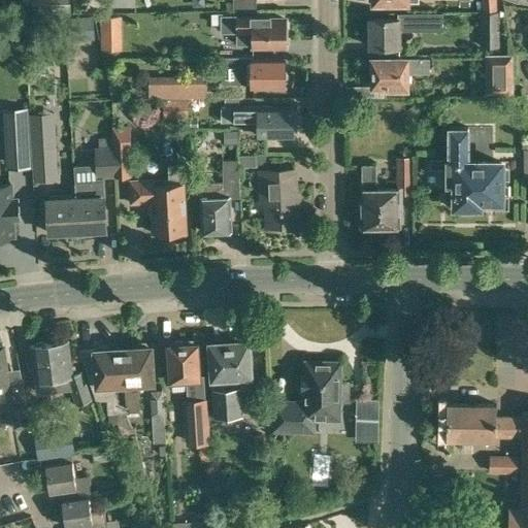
[(232,0),(233,2),(233,10),(257,10),(256,0),(232,0)]
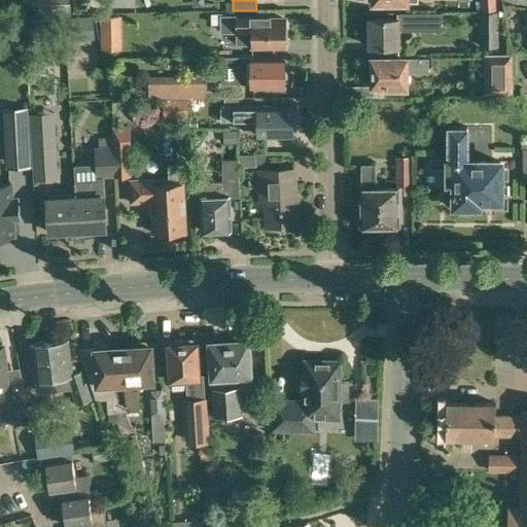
[(479,47),(498,46),(497,10),(479,10),(479,47)]
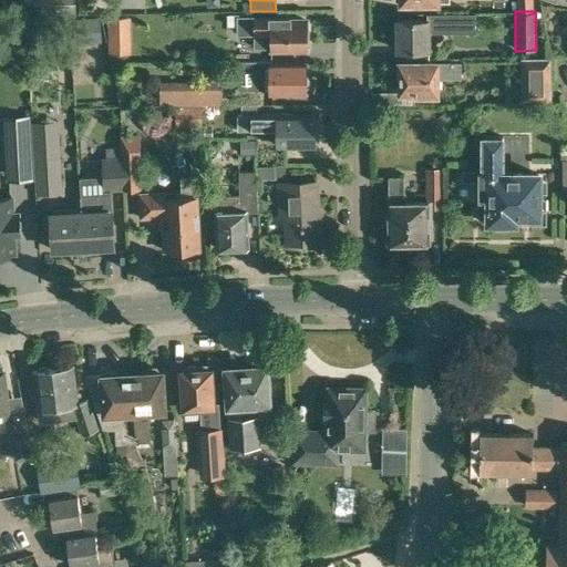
[(129,33),(129,17),(106,17),(107,33),(129,33)]
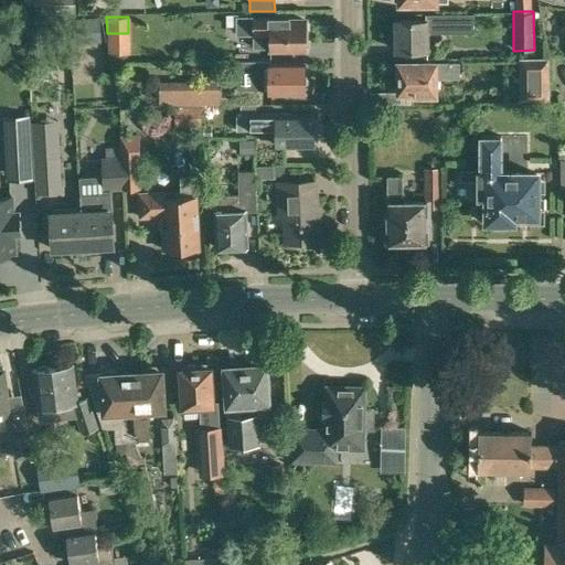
[(237,34),(255,34),(255,48),(308,48),(308,21),(289,21),(289,17),(269,17),(237,17),(237,34)]
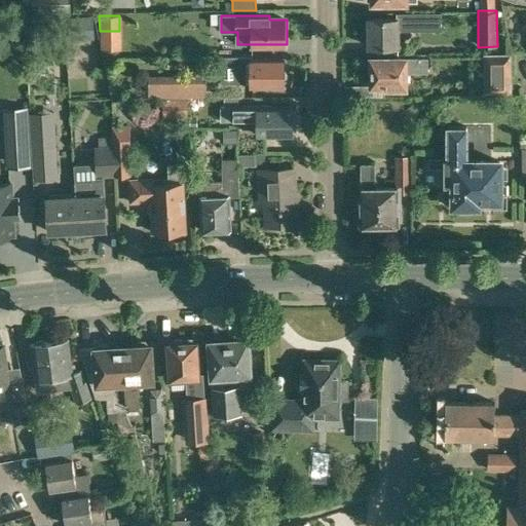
[(369,45),(399,45),(399,31),(417,31),(417,16),(399,16),(399,17),(368,17),(369,45)]
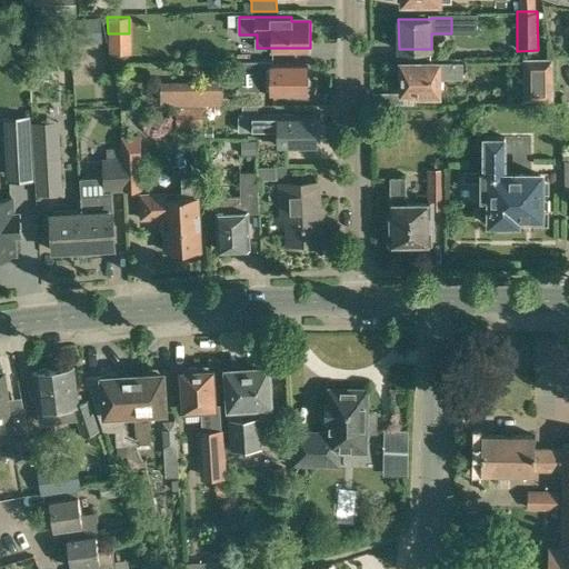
[(219,35),(219,46),(239,46),(239,35),(219,35)]
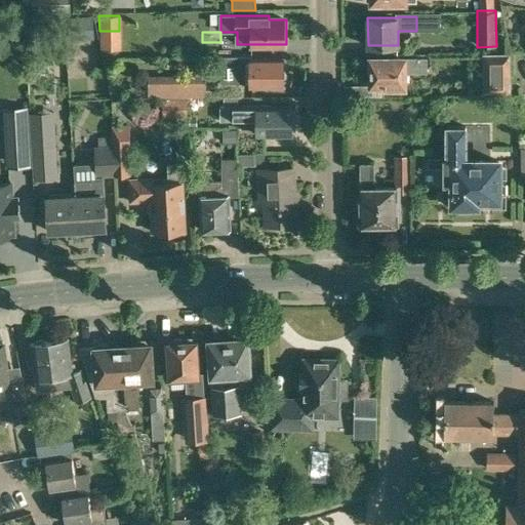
[(482,93),(511,92),(511,52),(482,52),(482,93)]
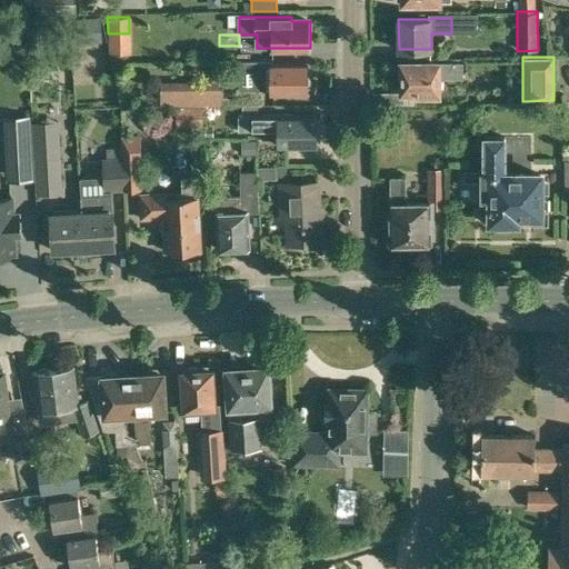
[(260,62),(238,62),(238,90),(271,90),(271,93),(307,93),(307,63),(260,63),(260,62)]
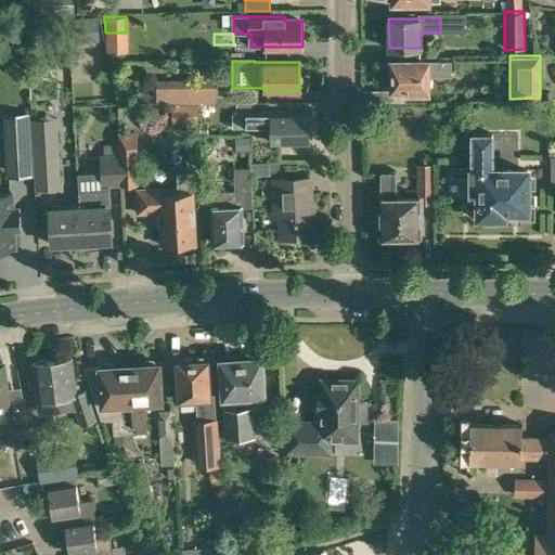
[(428,61),(427,61),(391,61),(391,90),(407,90),(407,92),(428,92),(428,77),(451,77),(451,61),(428,61)]
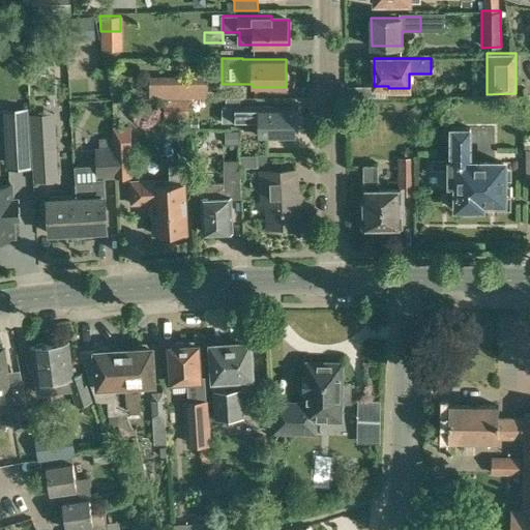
[(148,98),(207,97),(207,76),(148,76),(148,98)]
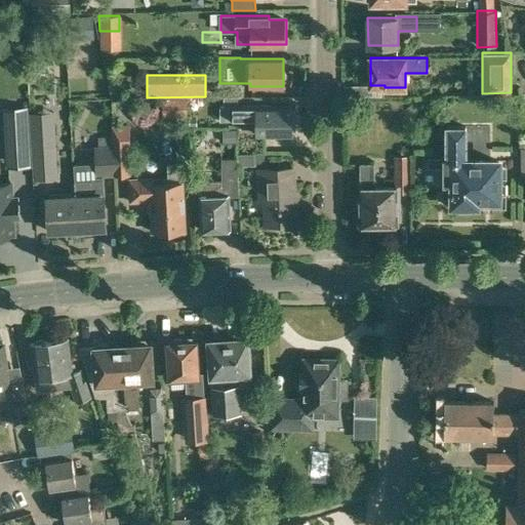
[(291,108),(255,108),(255,105),(234,105),(234,120),(256,120),(256,135),(292,135),(291,108)]
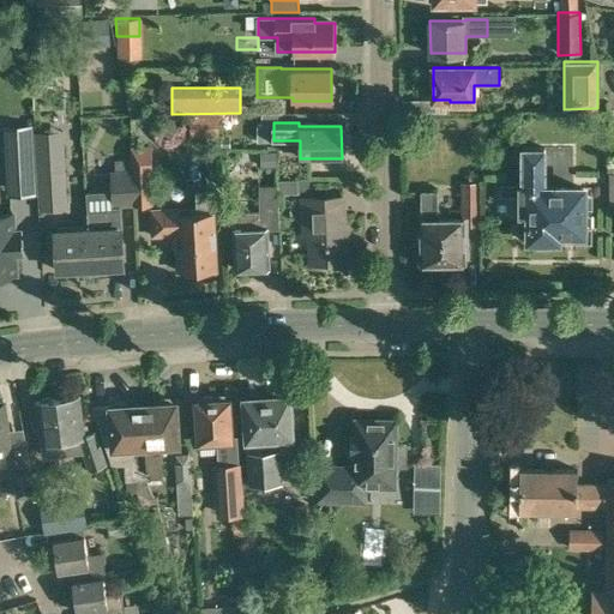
[(5,167),(34,166),(32,125),(2,126),(5,167)]
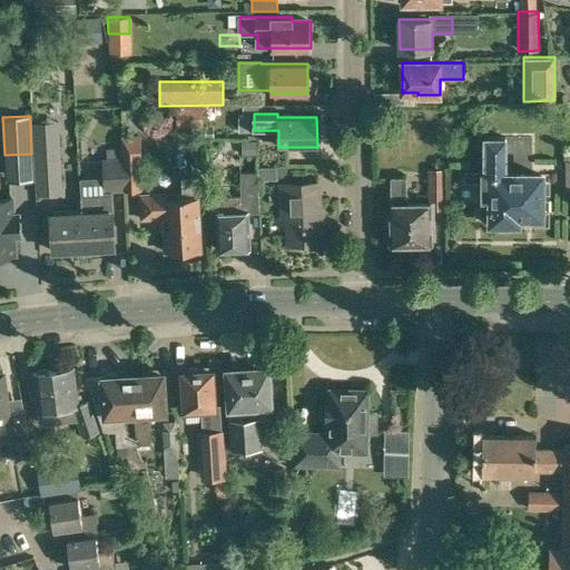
[(36,195),(64,193),(60,120),(32,123),(36,195)]
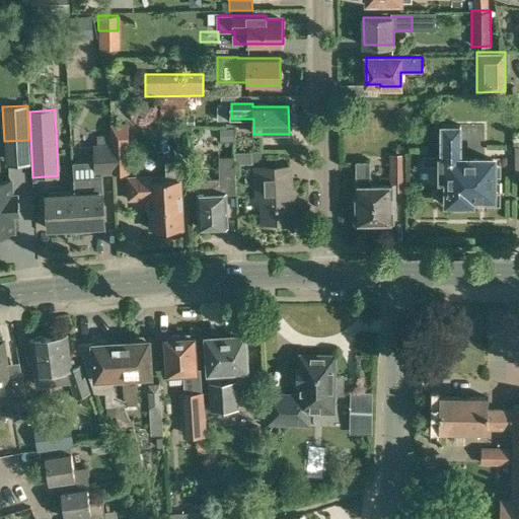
[(115,173),(127,173),(130,173),(127,122),(109,123),(109,135),(113,135),(115,173)]
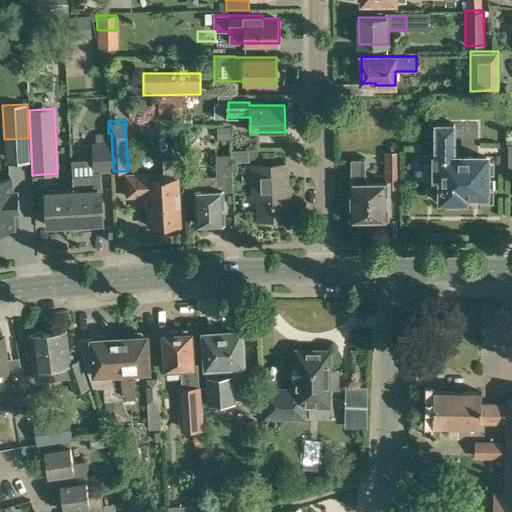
[(417,163),(434,163),(434,175),(441,175),(441,198),(445,198),(447,206),(459,206),(461,198),(465,198),(465,193),(486,193),(486,190),(494,188),(494,178),(486,176),(486,156),(455,156),(455,122),(434,122),(434,153),(417,153),(417,163)]
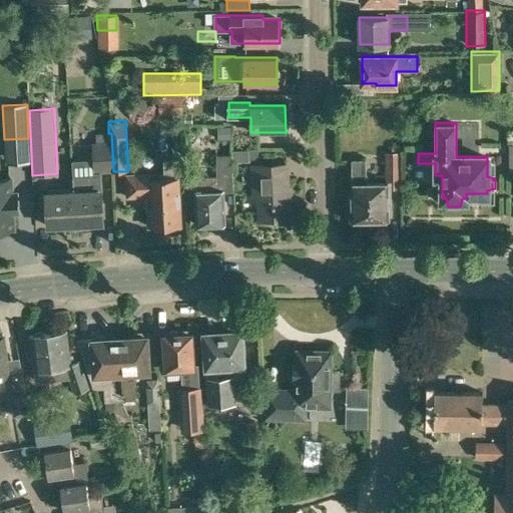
[(217,125),(217,139),(230,139),(230,125),(217,125)]
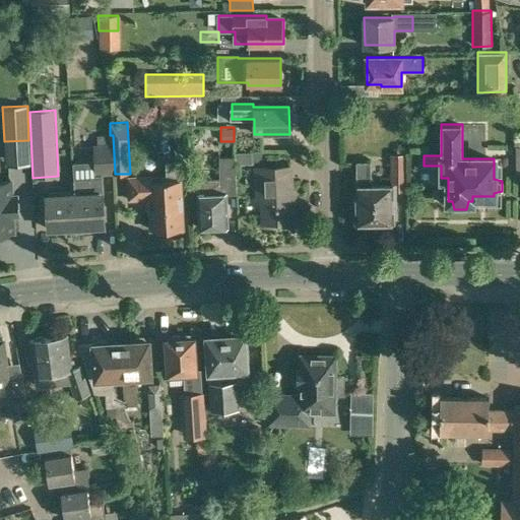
[(94,176),(115,174),(113,135),(110,135),(96,135),(96,143),(92,143),(94,176)]
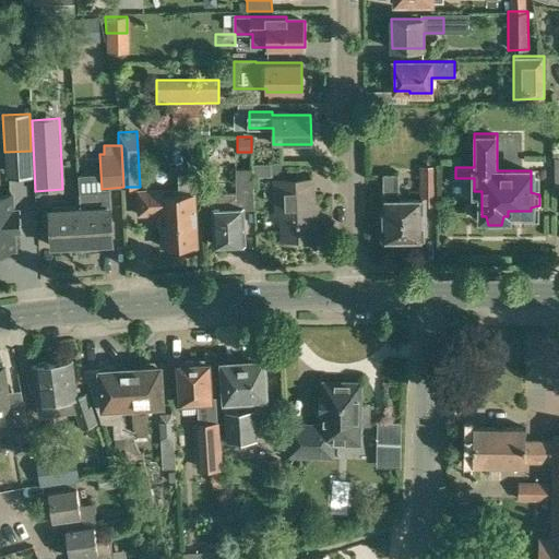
[(438,205),(438,169),(438,166),(419,166),(419,199),(400,199),(399,174),(383,174),(383,199),(384,238),(387,238),(390,242),(399,242),(401,238),(423,237),(421,222),(426,222),(426,205),(438,205)]
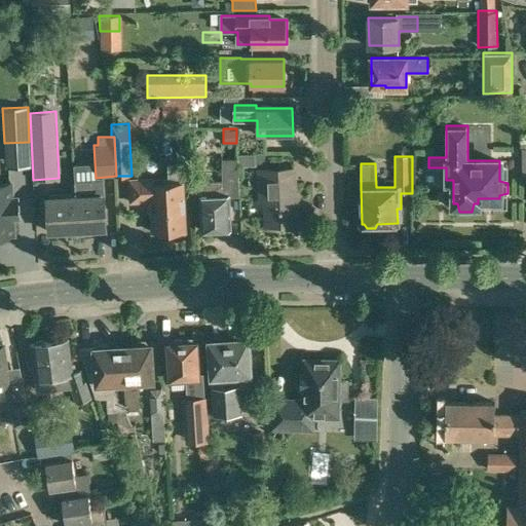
[(201,230),(230,229),(229,197),(239,196),(237,158),(222,159),(222,180),(200,181),(200,196),(201,230)]
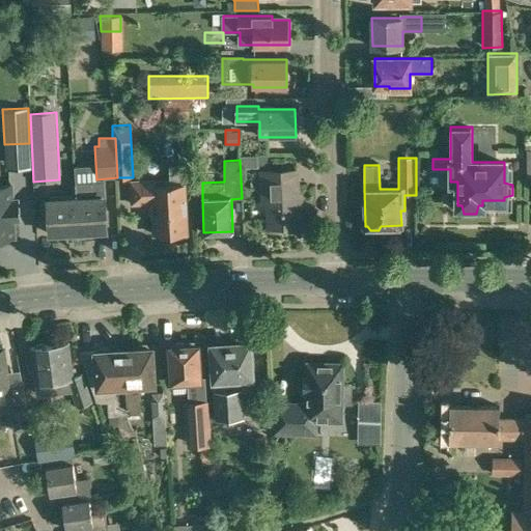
[(184,183),(183,165),(169,165),(170,184),(154,185),(154,180),(131,182),(133,203),(149,202),(150,214),(154,214),(155,234),(187,232),(185,183),(184,183)]
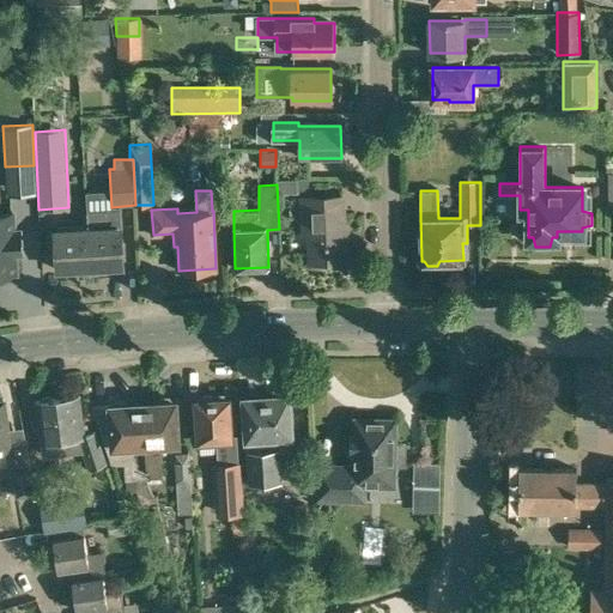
[(345,224),(343,195),(301,198),(303,234),(308,234),(310,263),(346,261),(345,241),(351,240),(350,224),(345,224)]
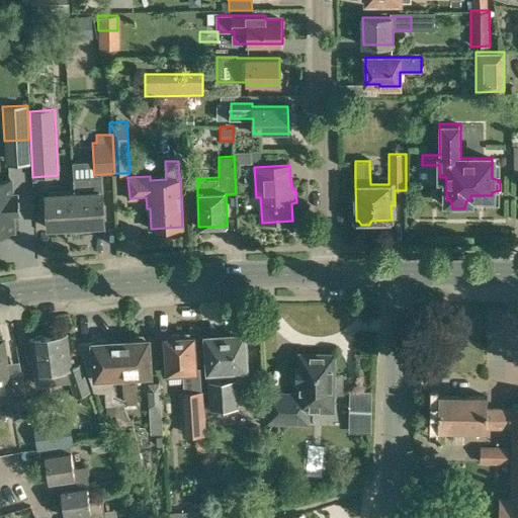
[(73,179),(74,193),(76,227),(104,225),(102,177),(73,179)]
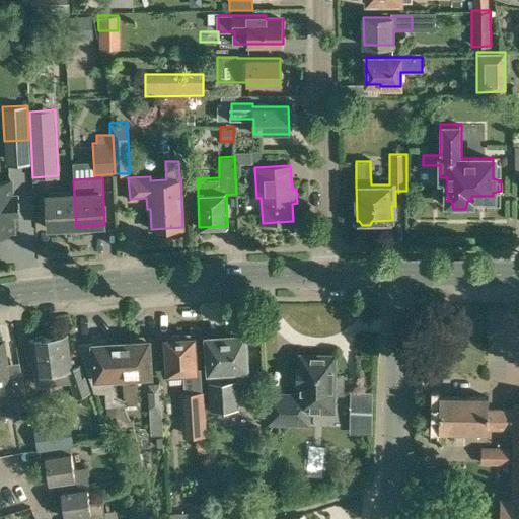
[(0,232),(17,231),(16,216),(20,216),(19,192),(13,192),(12,178),(0,178),(0,232)]
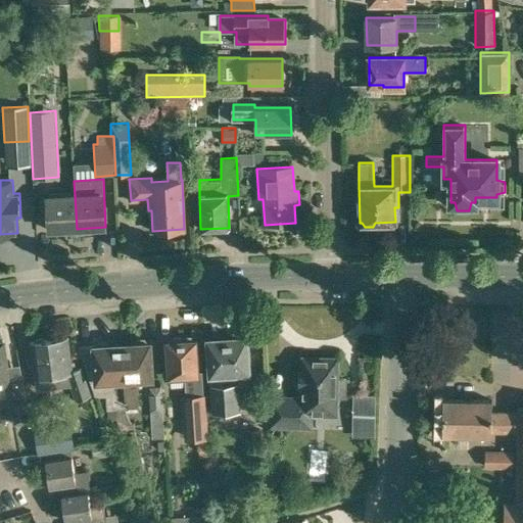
[(48,230),(77,229),(75,195),(46,196),(48,230)]
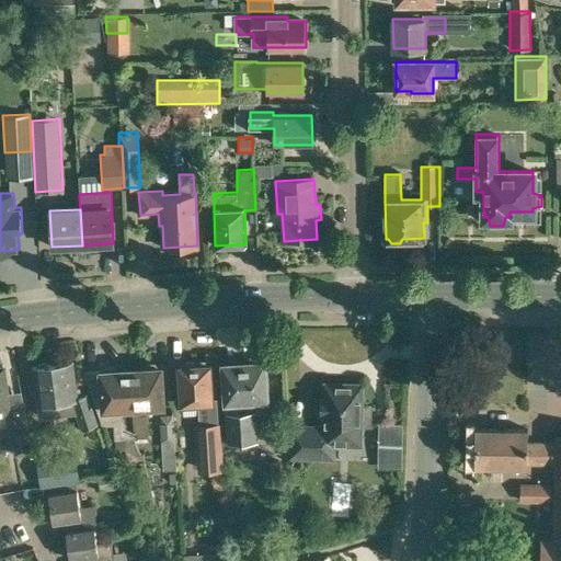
[(237,363),(236,358),(229,359),(227,364),(222,364),(226,413),(228,443),(249,441),(258,441),(256,412),(267,411),(265,362),(237,363)]
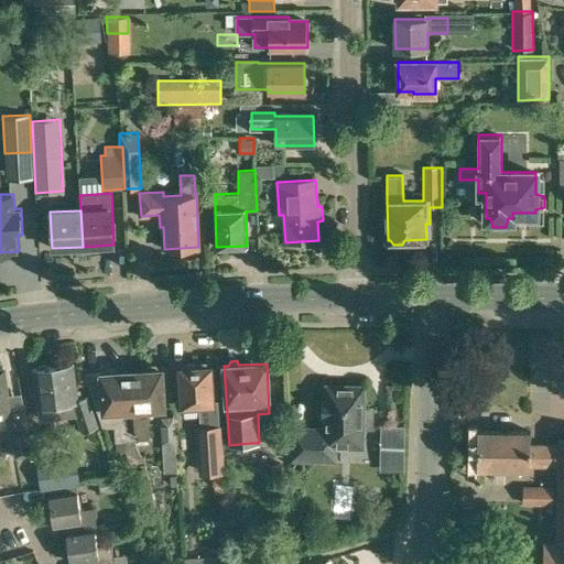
[(209,367),(195,367),(195,362),(182,364),(183,368),(181,368),(183,405),(201,404),(202,426),(219,425),(221,425),(220,403),(214,403),(213,387),(210,387),(209,367)]
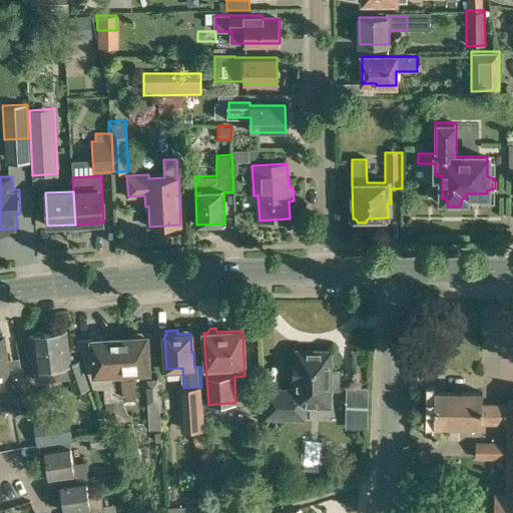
[(70,363),(66,331),(29,335),(33,371),(64,367),(74,393),(89,388),(80,360),(70,363)]
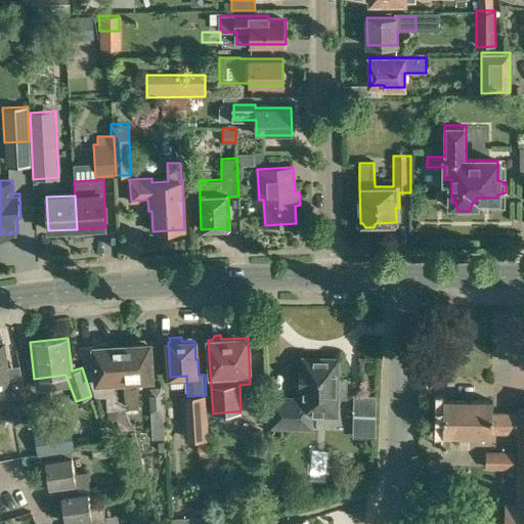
[(119,420),(120,430),(133,429),(130,422),(135,421),(135,430),(143,429),(143,416),(134,417),(133,412),(138,412),(138,407),(139,407),(137,387),(131,387),(131,380),(153,379),(150,343),(147,343),(144,339),(136,340),(134,344),(115,345),(119,420)]
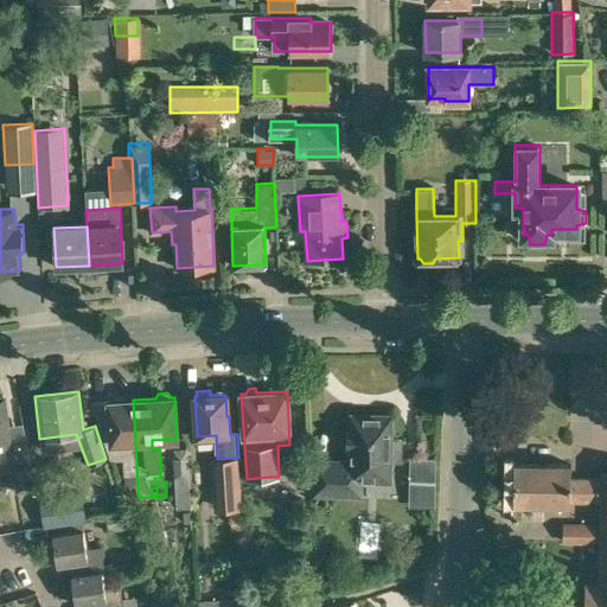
[(138,486),(133,400),(127,401),(123,395),(114,396),(112,401),(108,402),(108,401),(91,402),(110,460),(123,459),(123,474),(125,474),(126,486),(135,486),(138,486)]
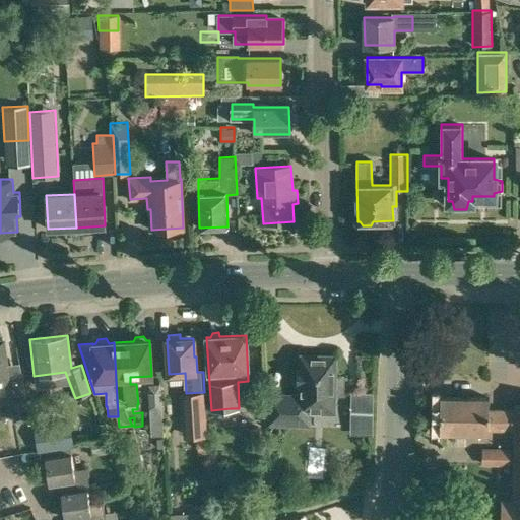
[(0,393),(9,393),(3,340),(0,340),(0,393)]
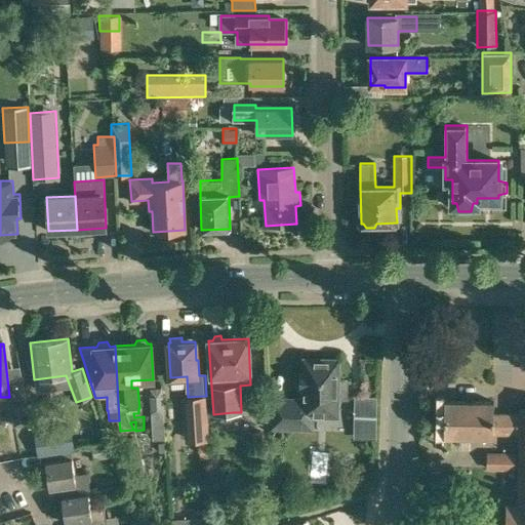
[(337,380),(337,361),(305,361),(304,372),(300,372),(296,372),(296,387),(300,387),(300,388),(305,388),(305,399),(272,399),(272,422),(305,422),(305,416),(337,416),(337,399),(347,399),(347,380),(337,380)]
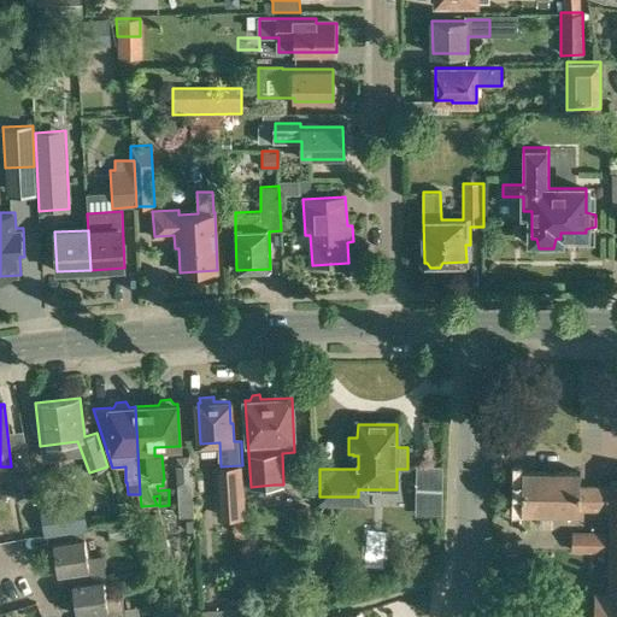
[(176,457),(180,517),(193,516),(189,457),(176,457)]
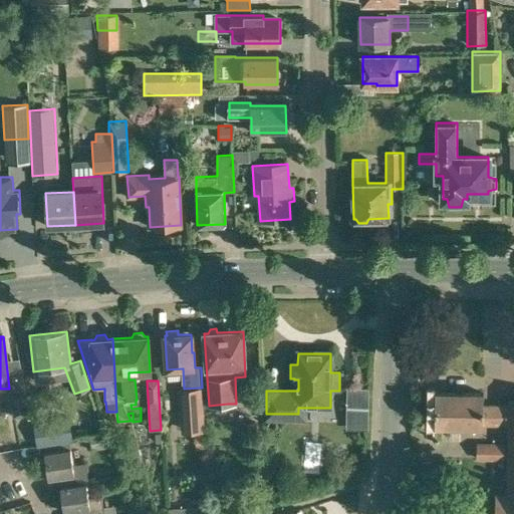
[(180,407),(204,406),(202,388),(200,388),(184,389),(179,389),(180,407)]
